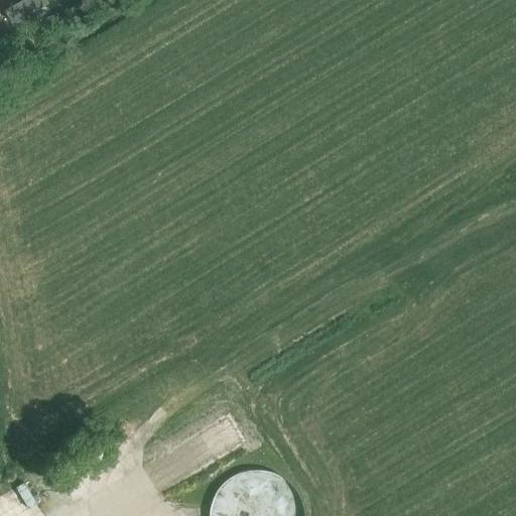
[(16,28),(20,25),(23,31),(37,23),(34,18),(52,8),(47,0),(35,0),(9,15),(16,28)]
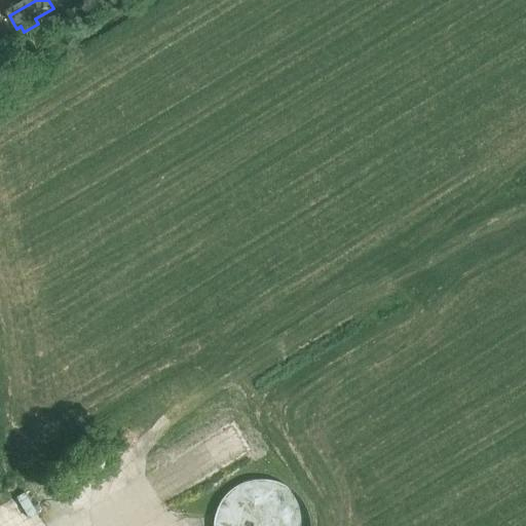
[(155,467),(171,495),(249,453),(233,424),(155,467)]
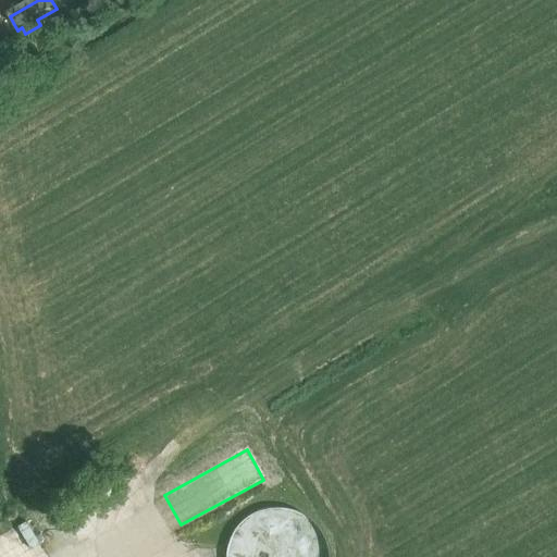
[(324,556),(322,543),(317,530),(307,520),(295,512),(281,509),(265,510),(252,515),(240,523),(233,535),(229,549),(227,556),(324,556)]
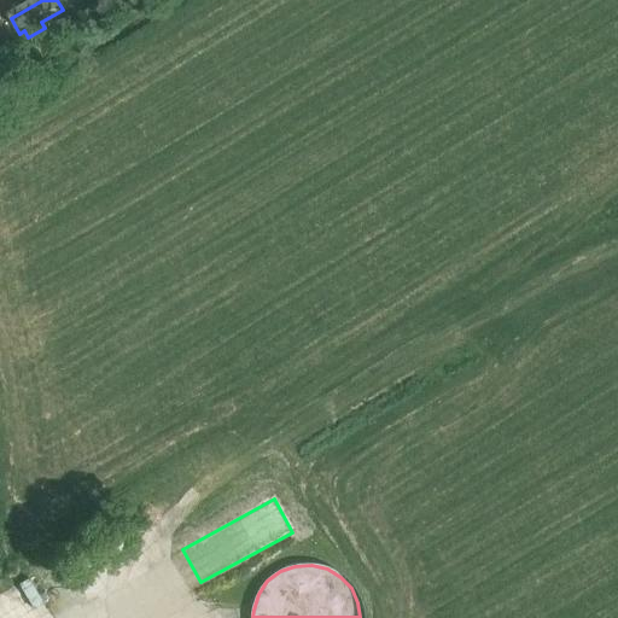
[(0,595),(0,617),(25,617),(19,592),(0,595)]
